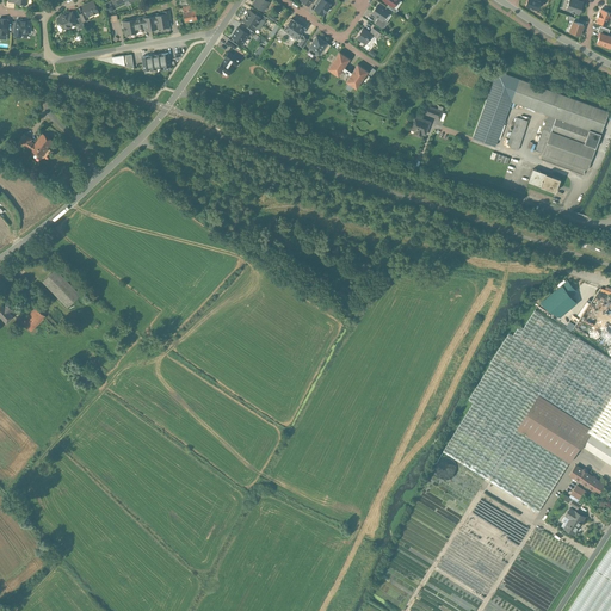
[(255,0),(253,5),(263,11),(269,2),(265,1),(266,0),(265,0),(255,0)]
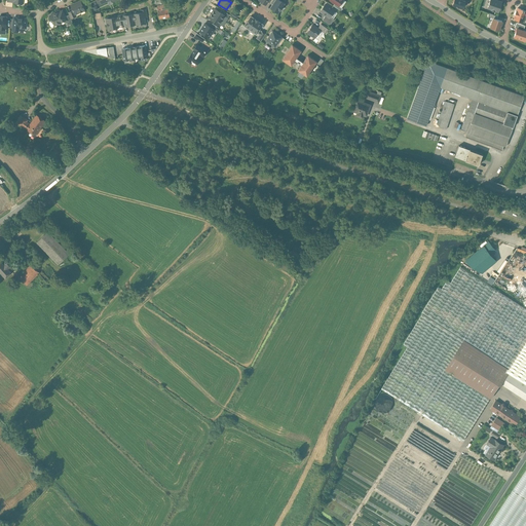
[(276,0),(273,4),(271,8),(277,12),(279,10),(283,6),(284,3),(278,0),(276,0)]
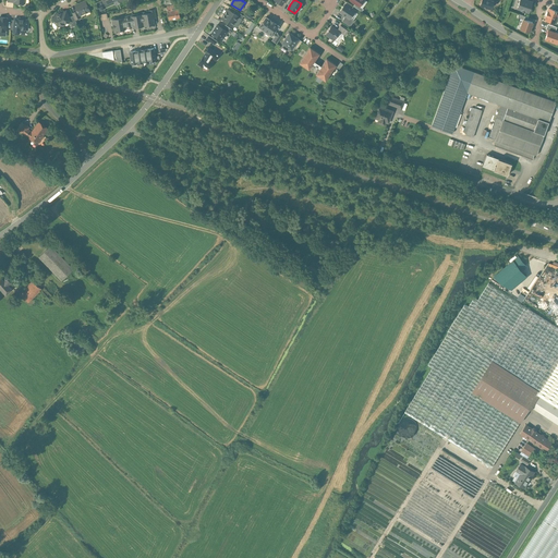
[(525,0),(519,0),(518,8),(522,9),(521,10),(524,11),(525,10),(529,12),(532,2),(525,0)]
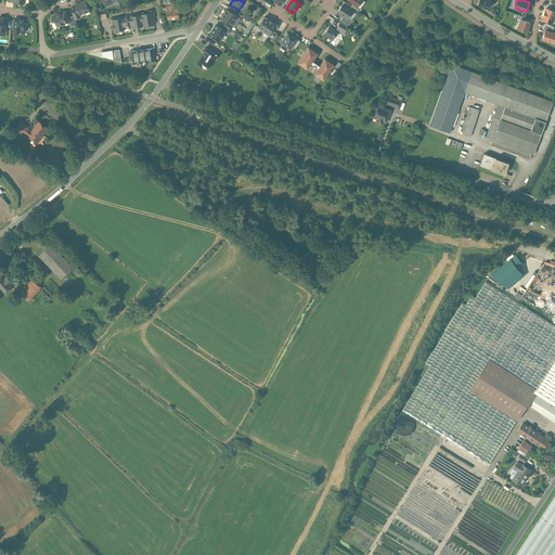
[(85,1),(80,3),(75,7),(77,11),(79,15),(89,11),(89,10),(89,8),(89,7),(87,5),(85,1)]
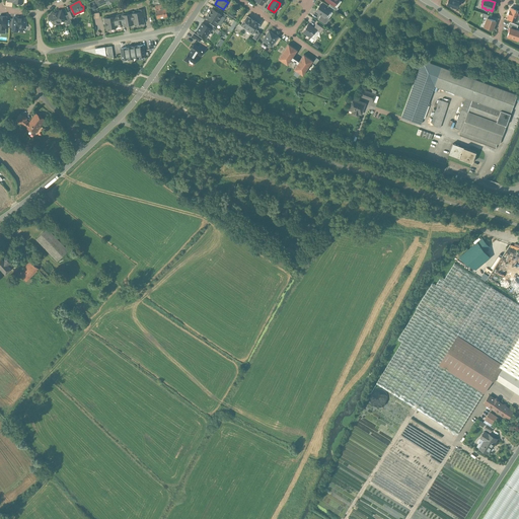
[(165,4),(155,6),(157,18),(167,17),(165,4)]
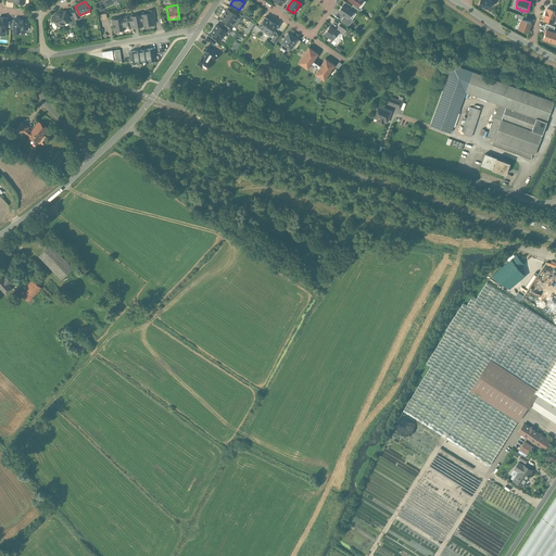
[(344,4),(343,5),(339,12),(344,16),(349,19),(353,12),(353,11),(350,9),(349,9),(348,8),(348,7),(344,4)]
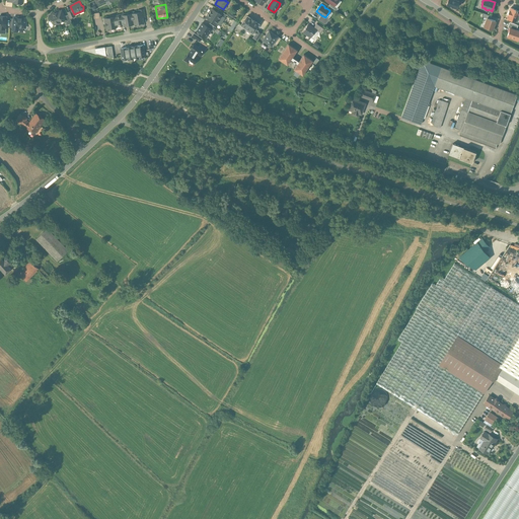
[(516,9),(511,7),(509,11),(509,10),(508,14),(507,17),(515,20),(518,10),(516,9)]
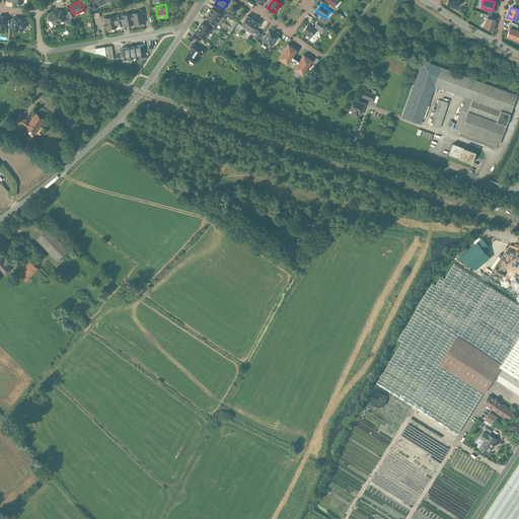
[(134,12),(132,12),(132,13),(130,14),(130,13),(123,14),(125,20),(128,19),(129,25),(140,23),(140,24),(144,23),(143,17),(145,17),(143,9),(138,10),(139,12),(134,13),(134,12)]
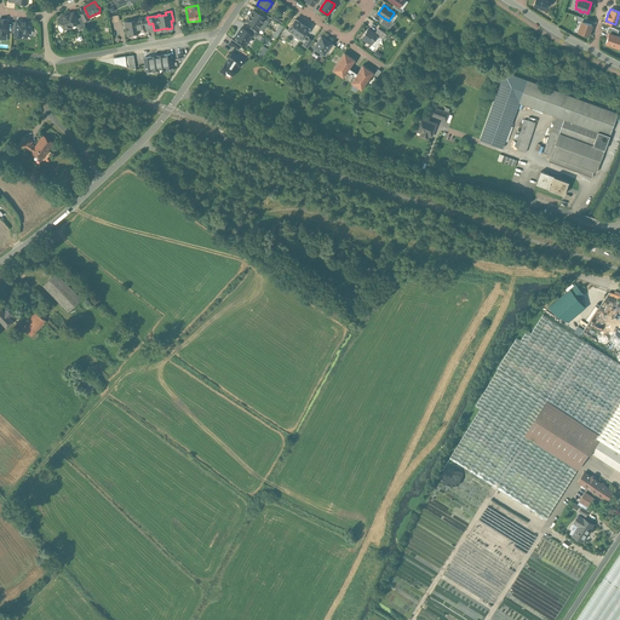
[(252,24),(259,15),(253,11),(246,21),(252,24)]
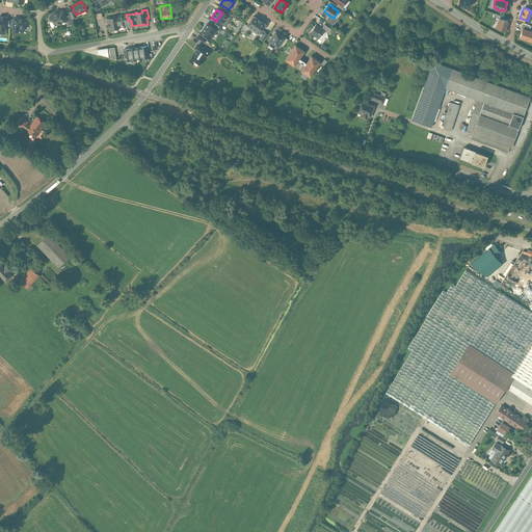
[(60,10),(52,14),(52,16),(50,17),(52,21),(53,21),(55,26),(58,24),(58,25),(61,23),(63,22),(67,23),(67,20),(68,20),(67,17),(65,17),(63,10),(61,11),(60,10)]
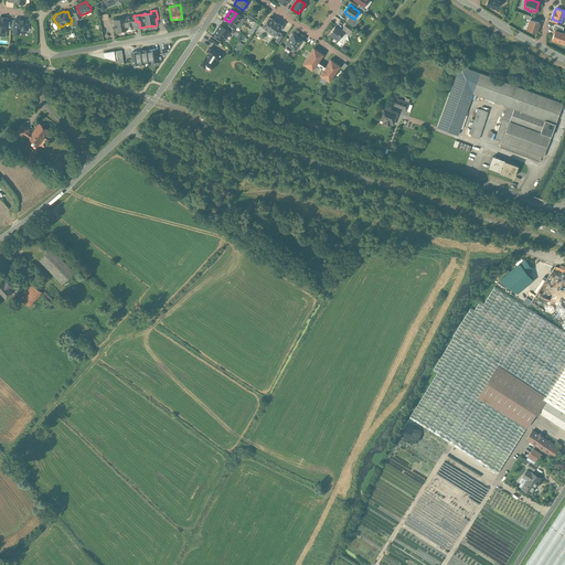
[(78,11),(73,13),(74,17),(76,20),(82,18),(81,16),(78,11)]
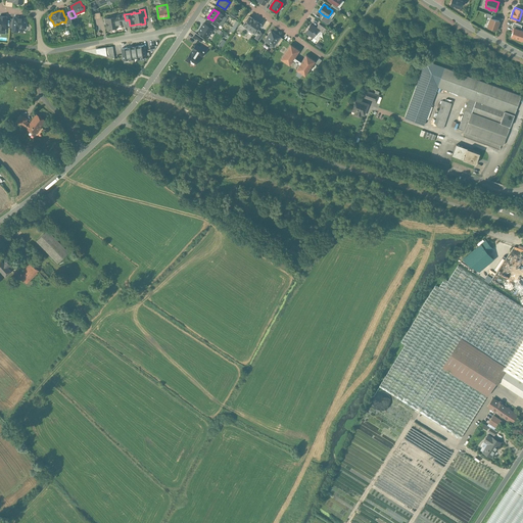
[(218,25),(224,16),(219,12),(212,20),(218,25)]
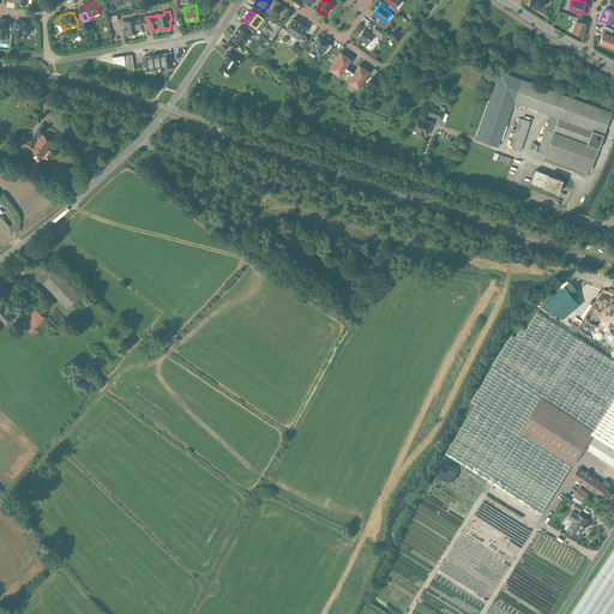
[(145,17),(122,20),(122,26),(124,26),(126,36),(130,35),(130,34),(144,31),(143,25),(148,24),(145,17)]
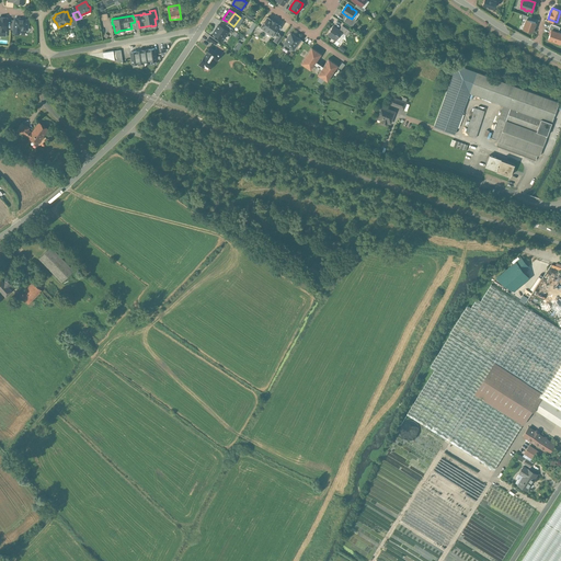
[(352,19),(347,16),(344,22),(352,27),(356,21),(352,19)]
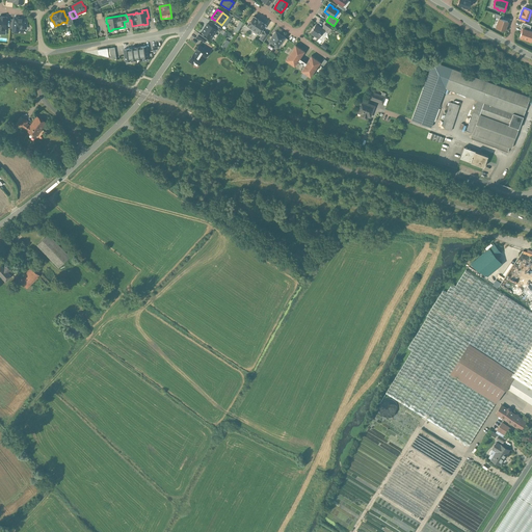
[(265,25),(254,17),(247,26),(259,34),(260,33),(262,35),(264,32),(262,30),(265,25)]
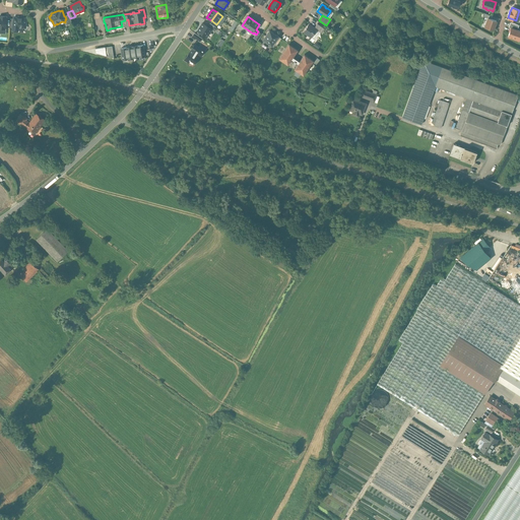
[(26,18),(14,17),(12,28),(12,30),(14,31),(16,33),(18,30),(18,27),(25,28),(26,18)]
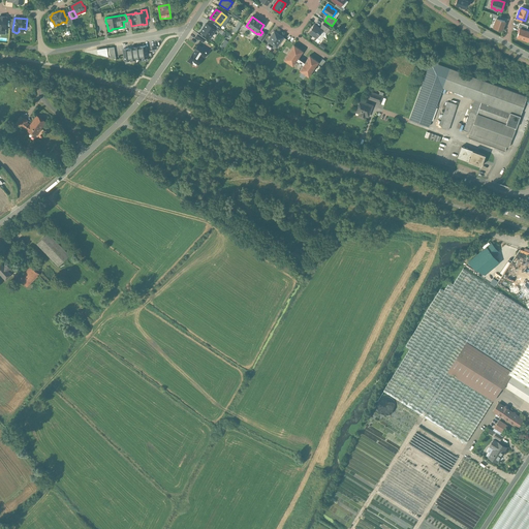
[(499,19),(496,18),(493,27),(502,30),(505,21),(499,19)]
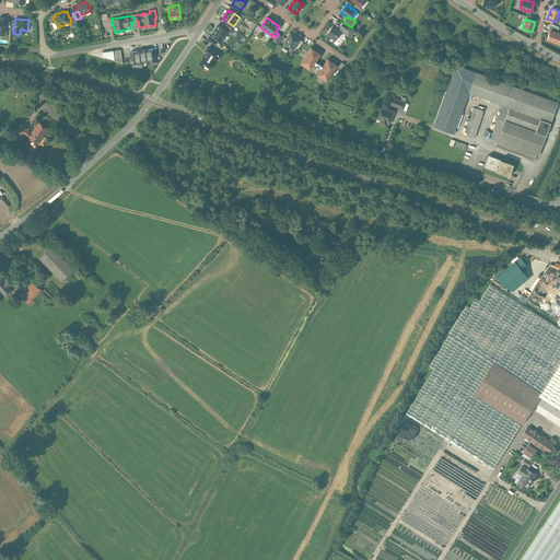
[(252,22),(247,34),(251,35),(256,23),(252,22)]
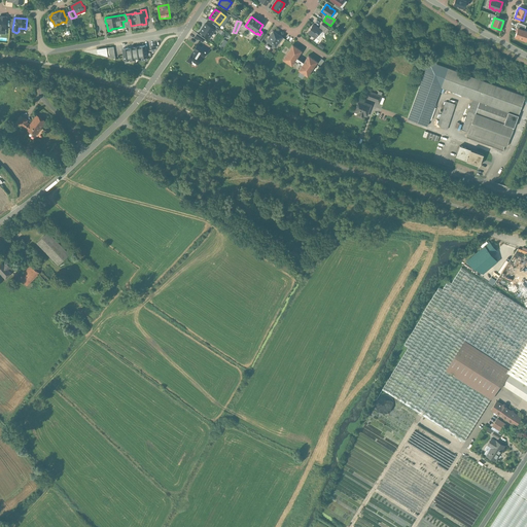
[(214,29),(205,23),(199,31),(209,38),(214,29)]
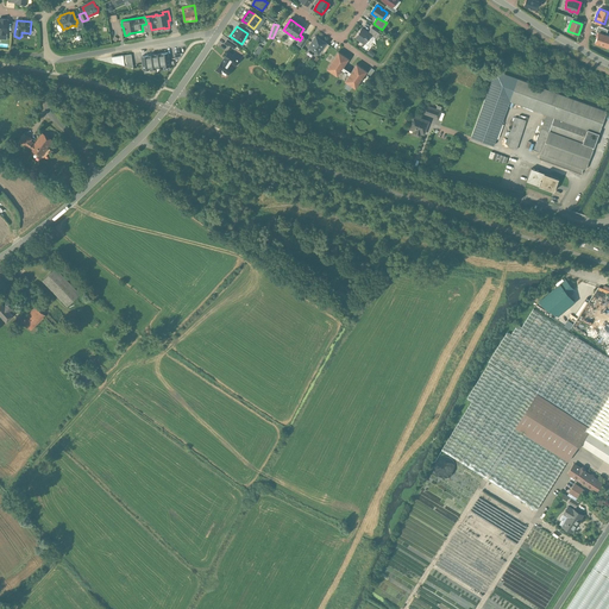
[(369,33),(362,29),(356,38),(364,44),(371,35),(369,33)]
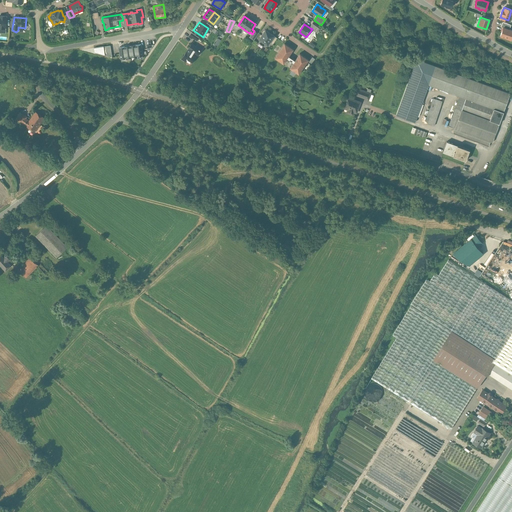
[(320,29),(312,24),(310,28),(312,29),(317,33),(320,29)]
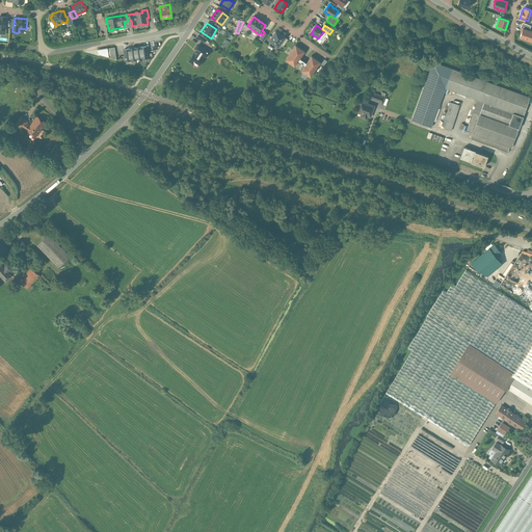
[(531,31),(529,30),(523,28),(520,36),(530,41),(531,35),(531,31)]
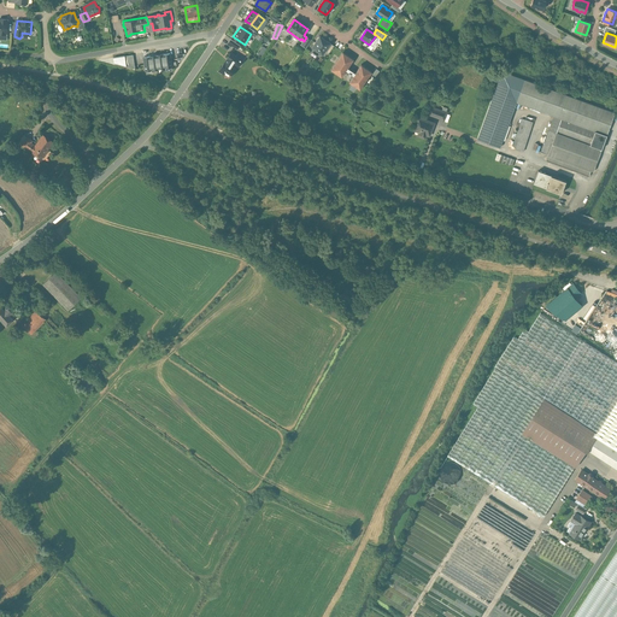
[(304,41),(301,45),(306,48),(311,40),(307,36),(304,41)]
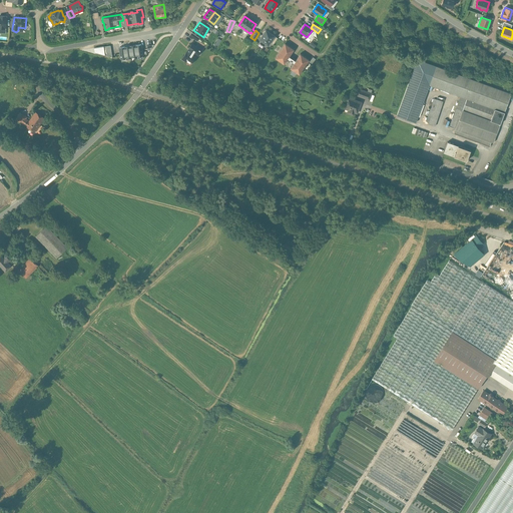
[(275,36),(266,30),(260,39),(268,45),(271,42),(275,36)]
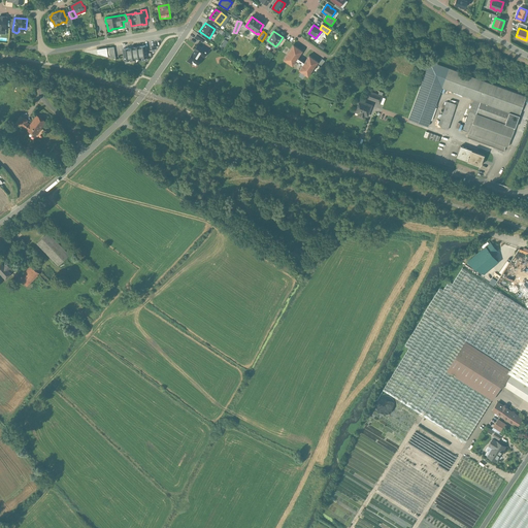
[(205,39),(198,33),(195,37),(203,42),(205,39)]
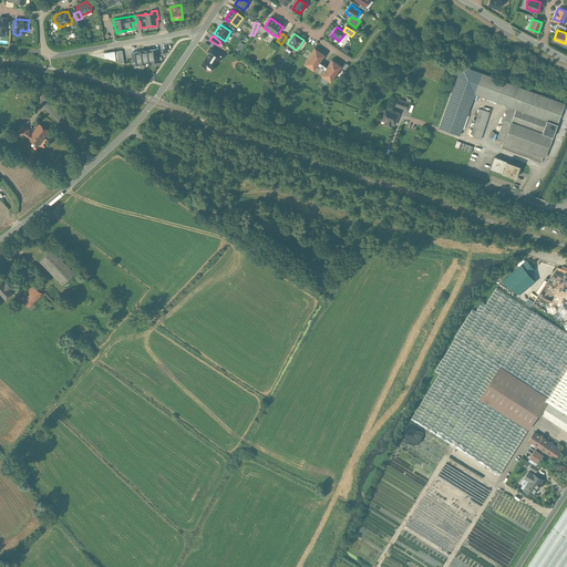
[(315,48),(303,64),(313,71),(318,65),(320,66),(319,69),(321,70),(322,68),(325,70),(320,75),(331,83),(342,66),(332,60),(327,68),(320,62),(325,54),(315,48)]
